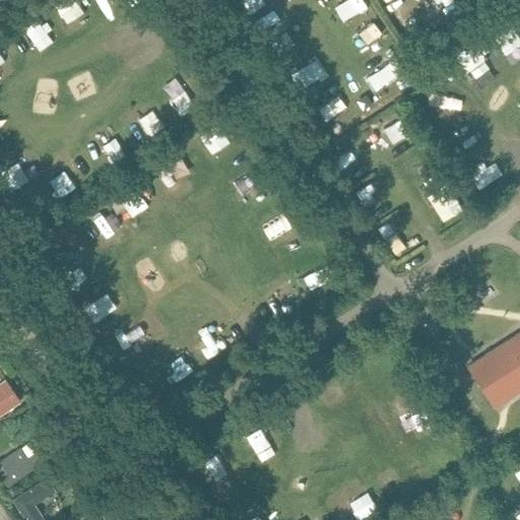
[(70,0),(64,0),(56,5),(72,29),(84,21),(70,0)]
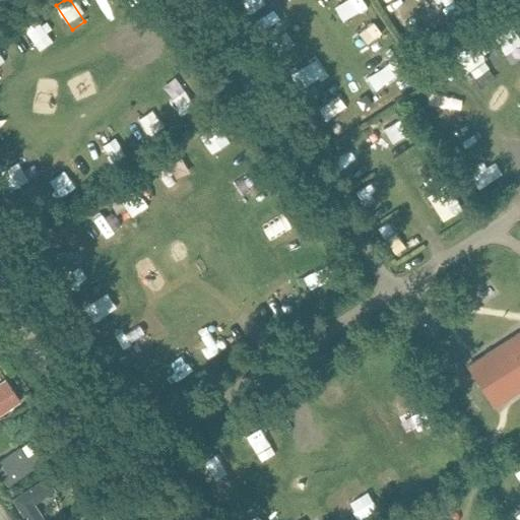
[(447,0),(453,9),(469,0),(447,0)]
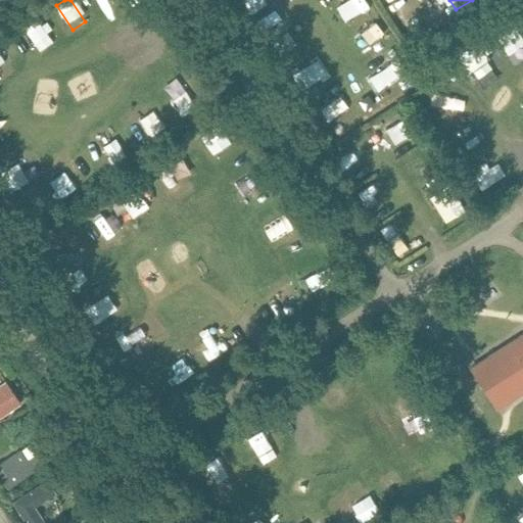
[(359,26),(369,46),(389,36),(378,15),(359,26)]
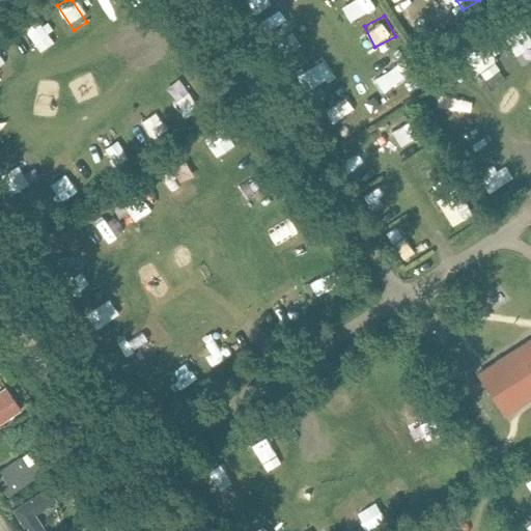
[(34,62),(56,47),(35,19),(14,35),(34,62)]
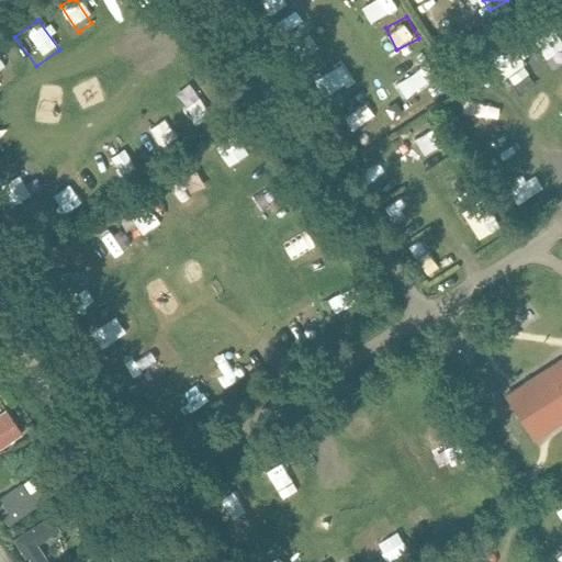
[(544,52),(561,42),(552,26),(535,36),(544,52)]
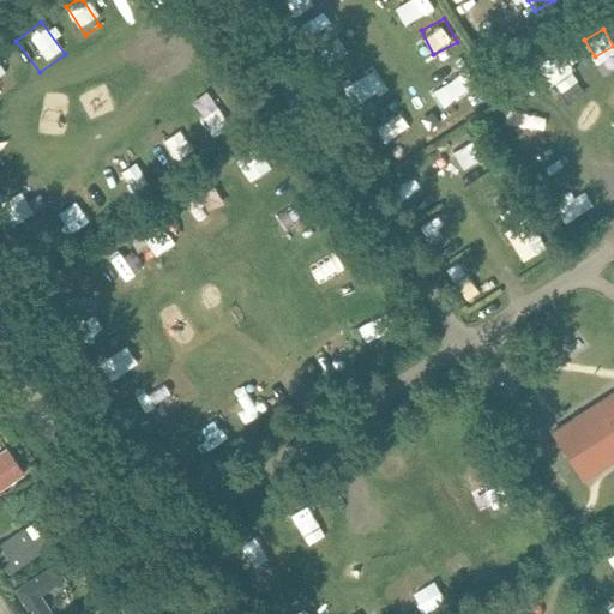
[(467,54),(438,72),(452,94),(481,77),(467,54)]
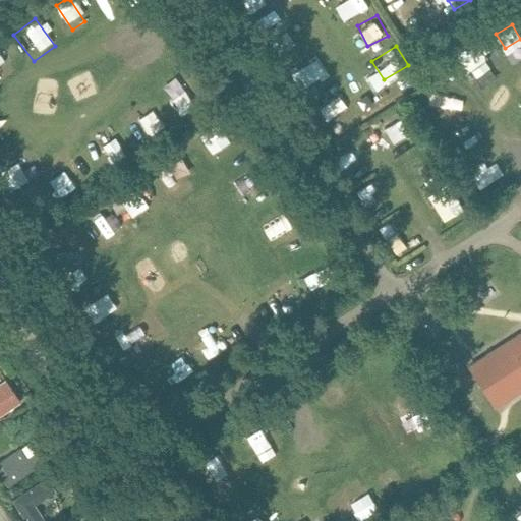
[(0,77),(14,68),(0,47),(0,77)]
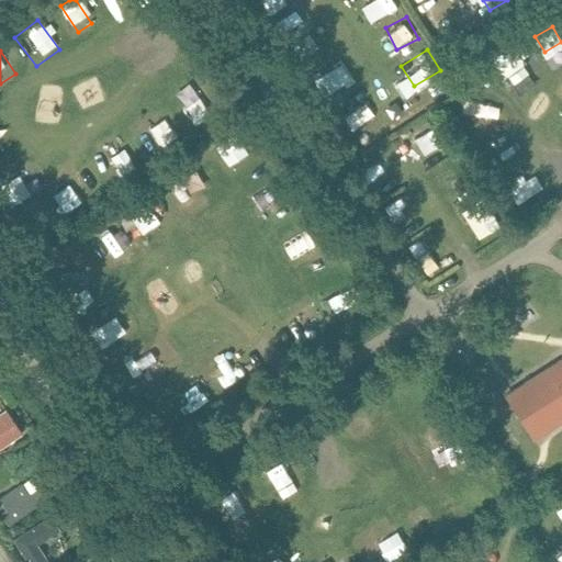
[(519,51),(505,60),(515,74),(529,64),(519,51)]
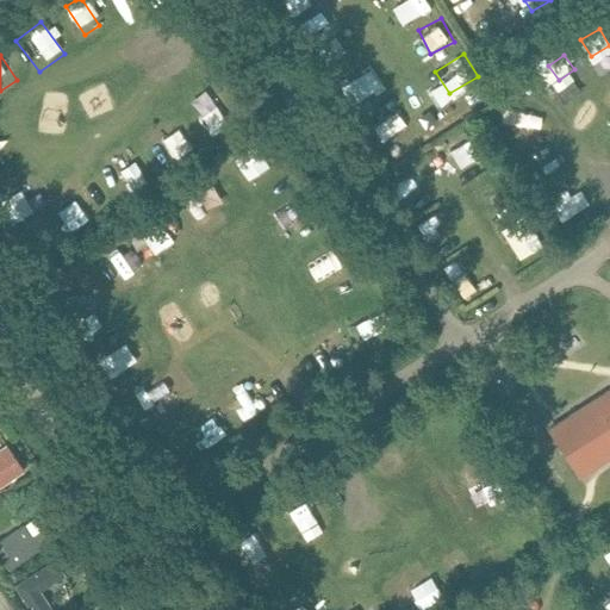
[(231,99),(206,113),(221,137),(246,123),(231,99)]
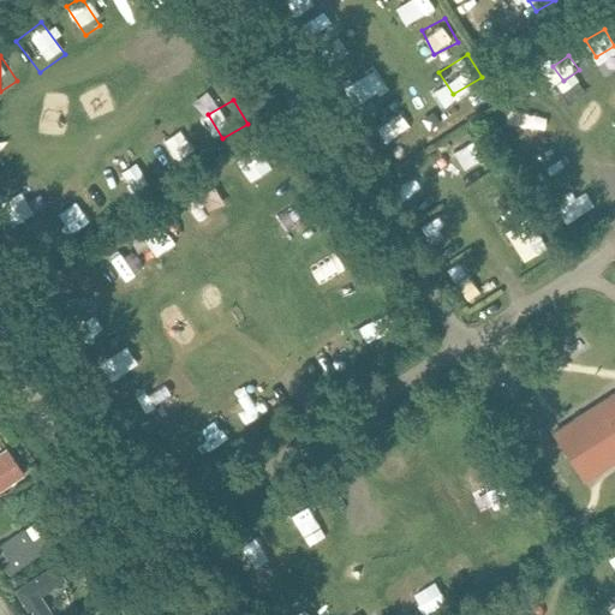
[(419,117),(396,130),(411,151),(433,138),(419,117)]
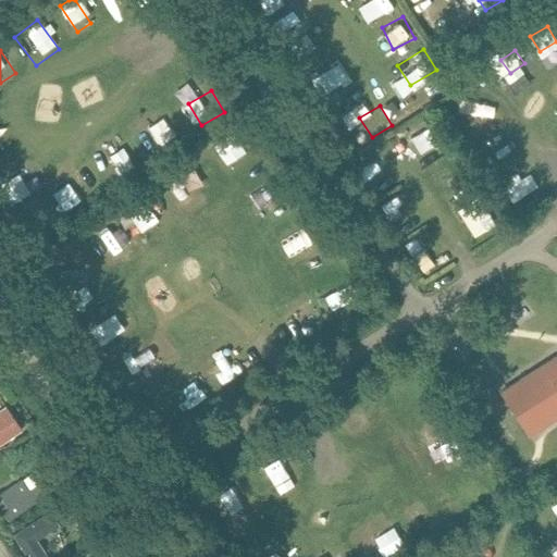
[(164,112),(144,125),(162,153),(182,140),(164,112)]
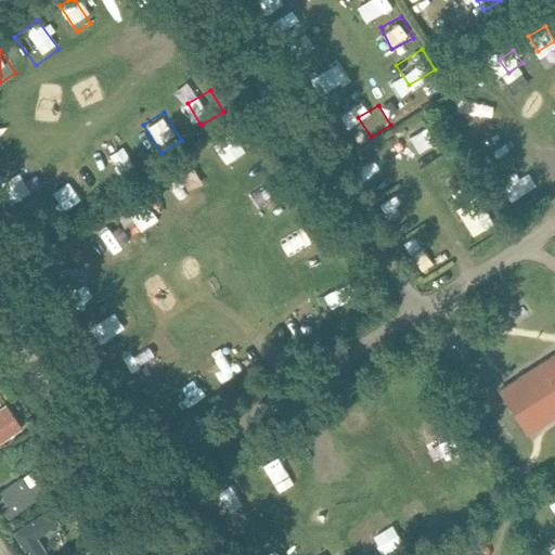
[(472,129),(486,152),(513,133),(499,112),(472,129)]
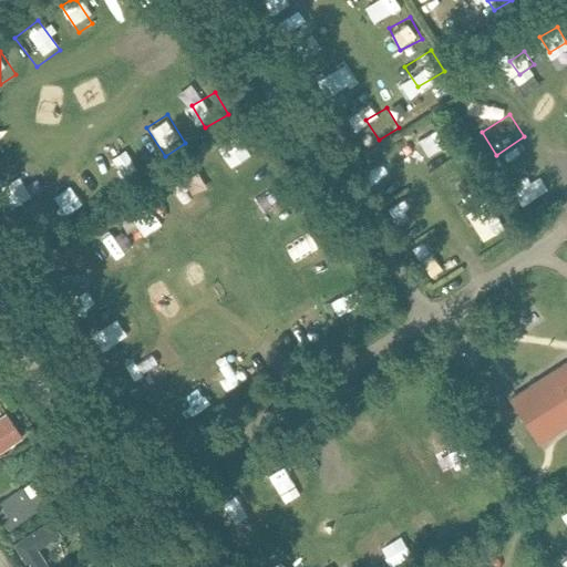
[(120,184),(140,174),(121,140),(105,148),(113,164),(110,166),(120,184)]
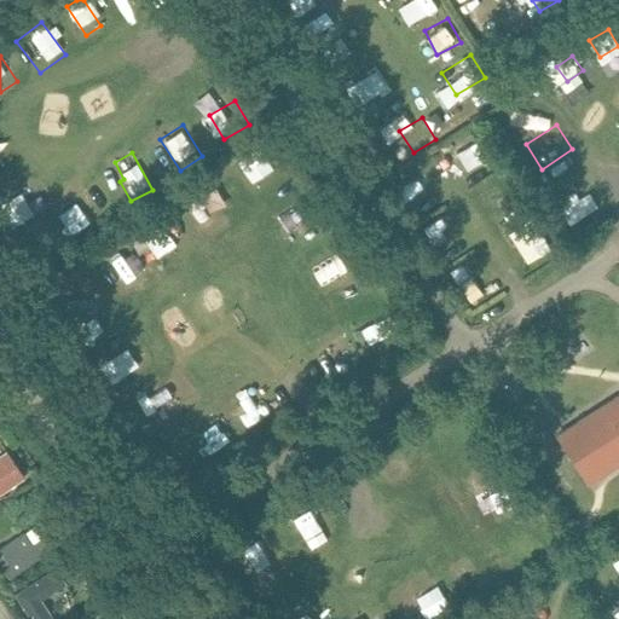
[(420,168),(394,180),(406,203),(431,191),(420,168)]
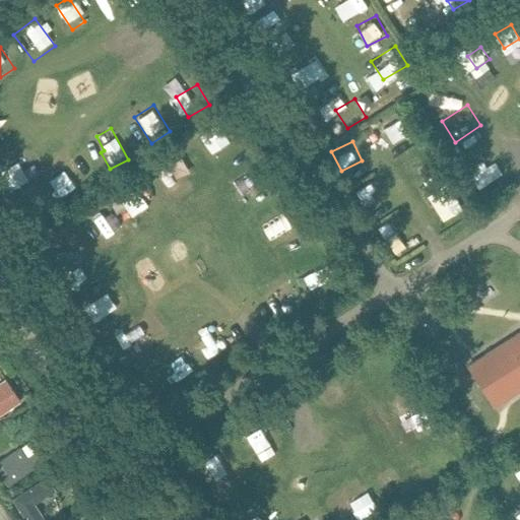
[(175,151),(155,167),(176,191),(194,177),(175,151)]
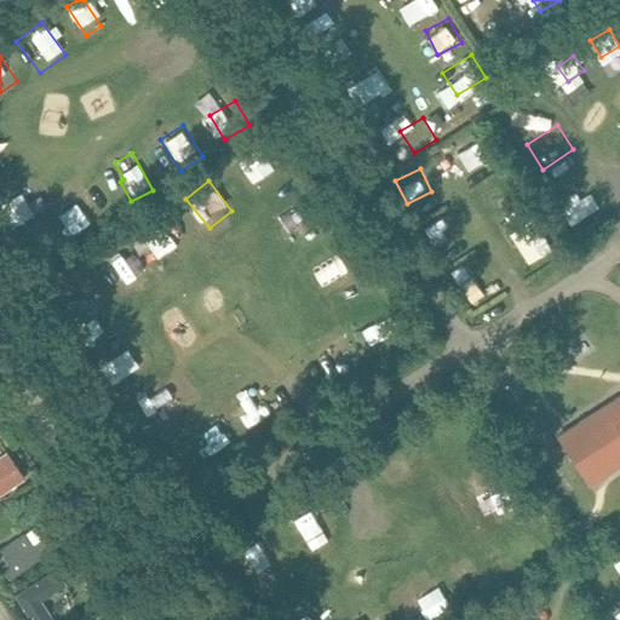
[(18,212),(39,200),(27,182),(7,195),(18,212)]
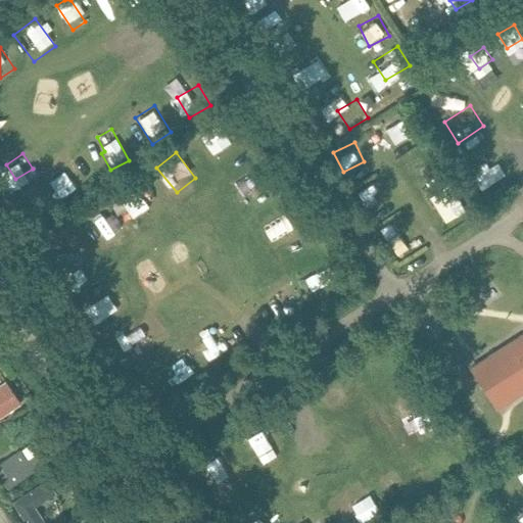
[(72,156),(52,168),(69,195),(89,183),(72,156)]
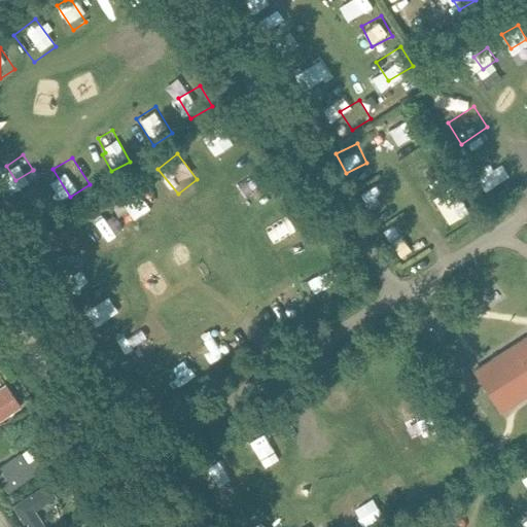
[(487,187),(506,180),(498,161),(479,168),(487,187)]
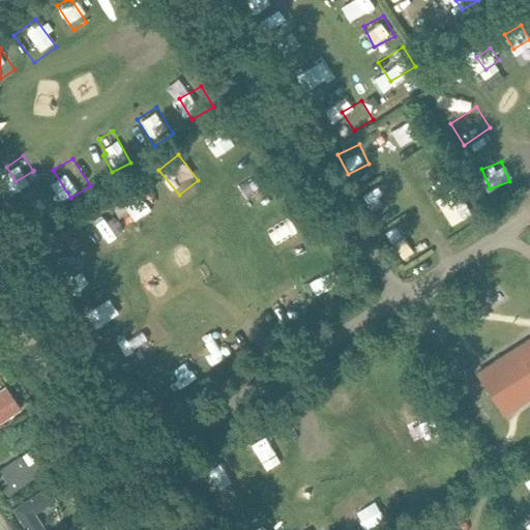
[(247,183),(258,205),(274,197),(265,175),(247,183)]
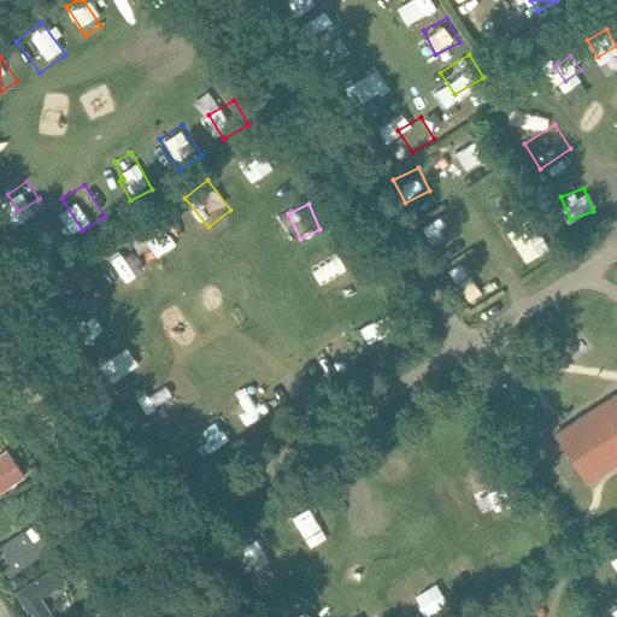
[(428,223),(434,235),(458,223),(451,211),(428,223)]
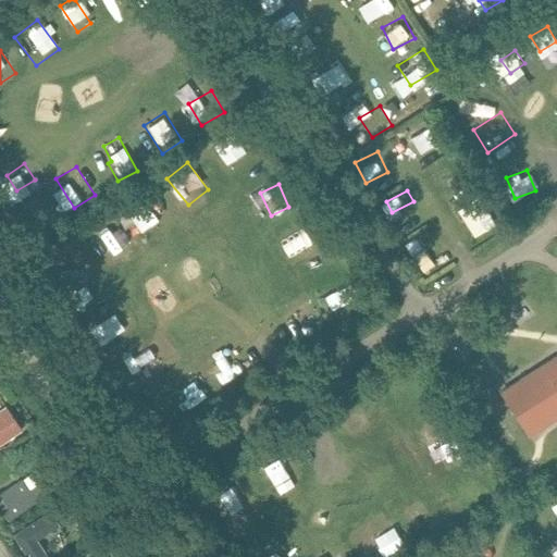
[(150,230),(170,220),(157,195),(137,205),(150,230)]
